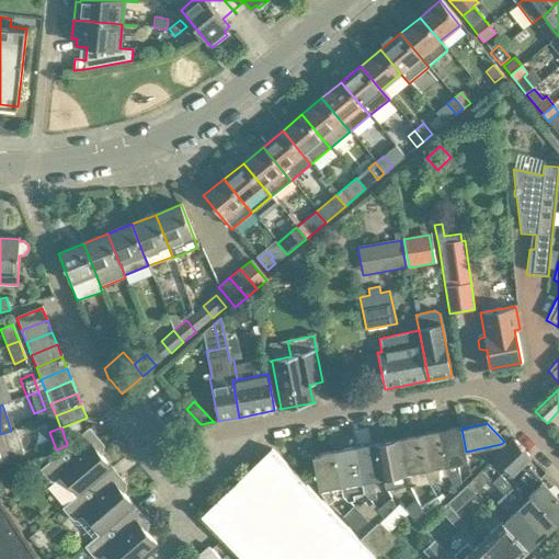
[(461,429),(441,432),(447,466),(446,466),(448,477),(454,490),(460,485),(457,464),(468,463),(466,452),(461,429)]
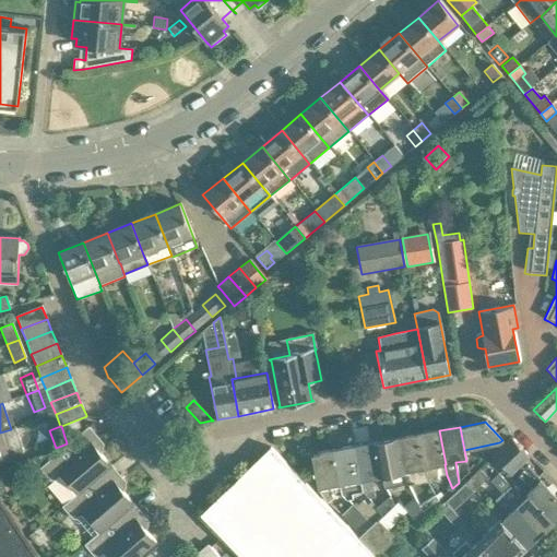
[(11,429),(0,433),(0,461),(10,458),(19,454),(22,453),(14,428),(11,429)]
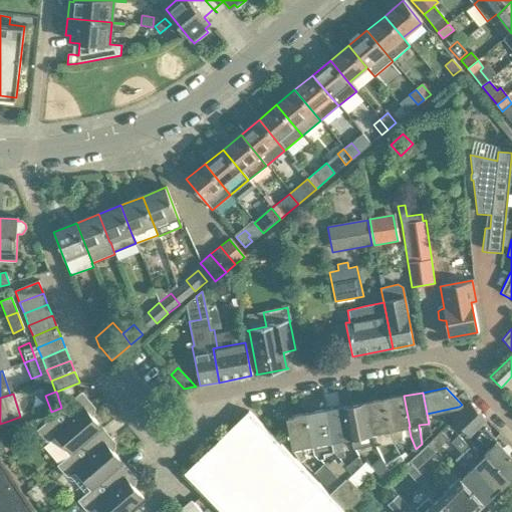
[(63,461),(100,429),(87,414),(91,410),(91,407),(80,394),(36,432),(45,443),(49,443),(63,461)]
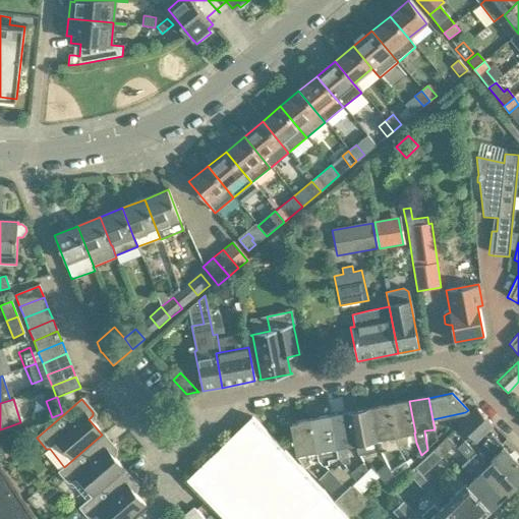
[(415,433),(409,401),(389,405),(398,449),(408,447),(405,435),(414,433),(415,433)]
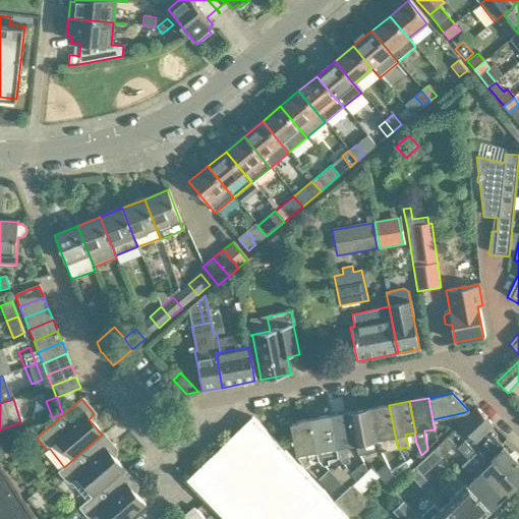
[(398,449),(389,405),(369,409),(376,441),(375,441),(380,451),(380,452),(398,449)]
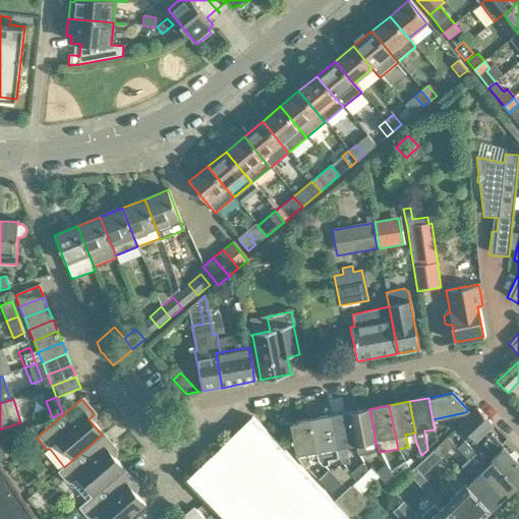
[(376,441),(369,409),(350,412),(356,444),(355,444),(357,454),(358,455),(380,451),(375,441),(376,441)]
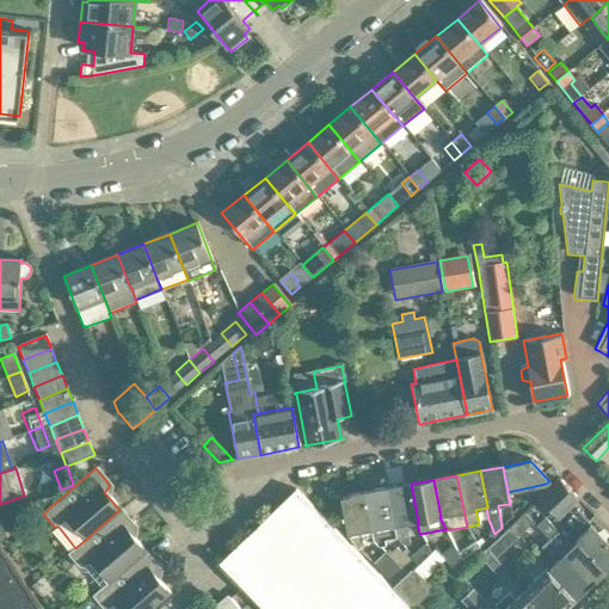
[(608,566),(608,546),(578,512),(576,510),(574,511),(571,506),(578,499),(560,480),(541,499),(559,518),(566,511),(571,515),(567,520),(580,533),(576,537),(578,540),(607,570),(608,566)]
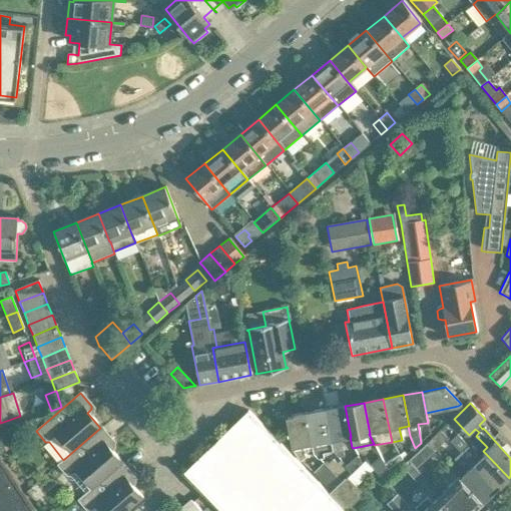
[(351,437),(345,406),(325,410),(333,451),(340,461),(340,460),(342,463),(344,456),(341,439),(350,437),(351,437)]
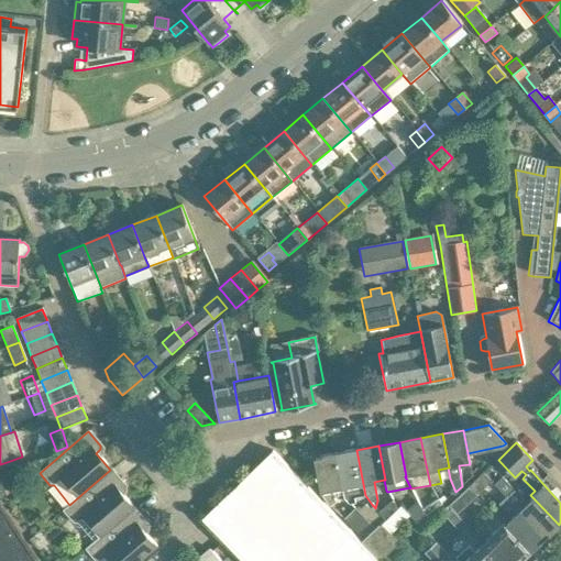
[(365,495),(356,450),(336,454),(343,497),(348,496),(349,504),(355,502),(354,497),(365,495)]
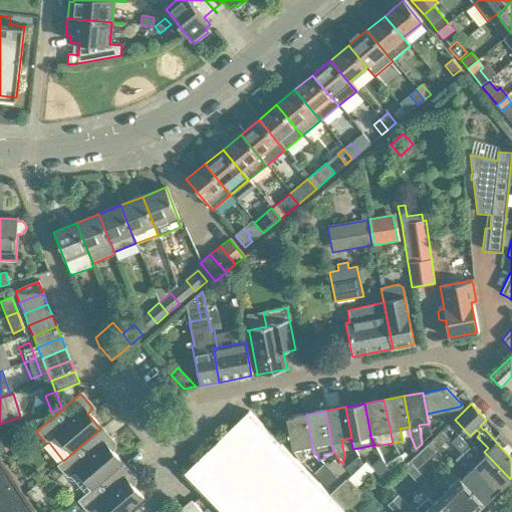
[(342,511),(248,413),(184,475),(220,511),(342,511)]
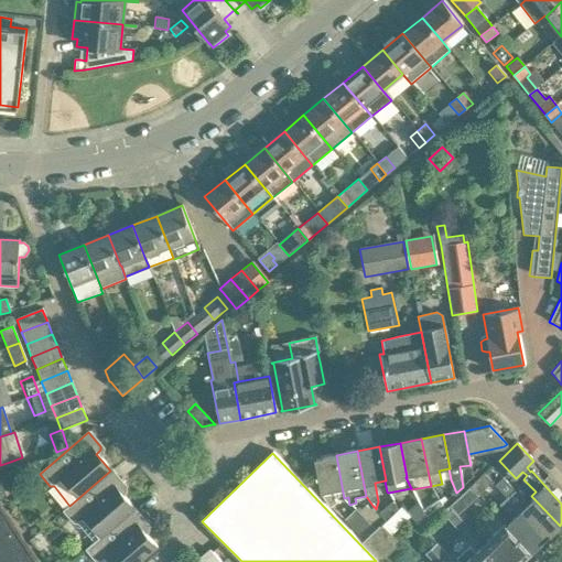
[(344,498),(336,455),(314,460),(321,494),(325,501),(330,507),(337,500),(344,498)]
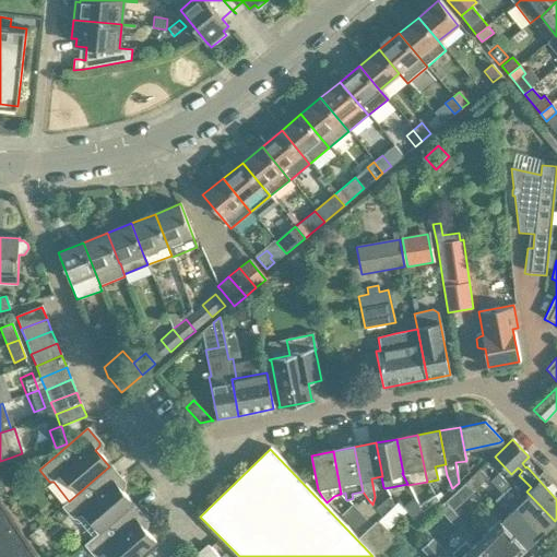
[(92,540),(132,505),(118,488),(121,485),(121,481),(109,466),(69,501),(61,508),(72,520),(75,520),(92,540)]
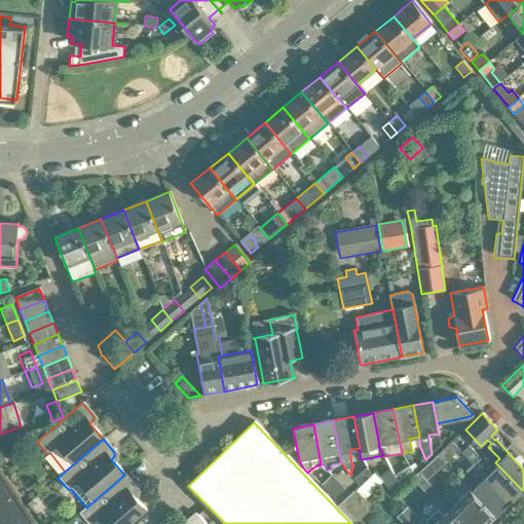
[(445,461),(458,449),(451,441),(437,455),(445,463),(446,462),(445,461)]
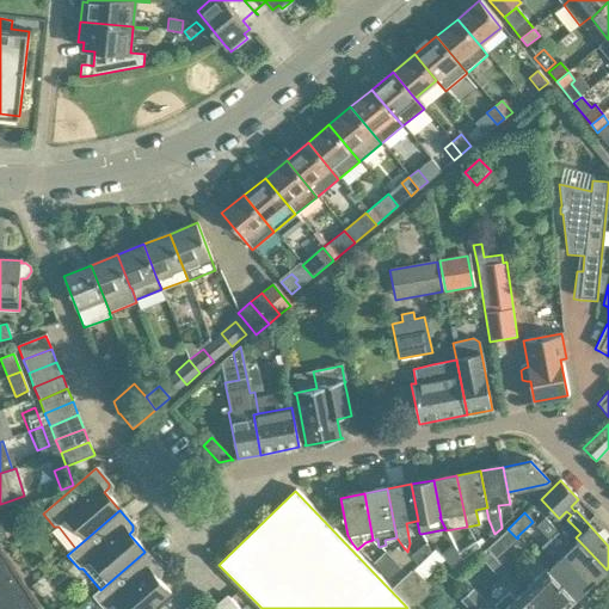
[(578,540),(571,547),(548,522),(540,529),(548,540),(547,540),(590,585),(596,579),(601,579),(604,577),(604,572),(607,570),(578,540)]
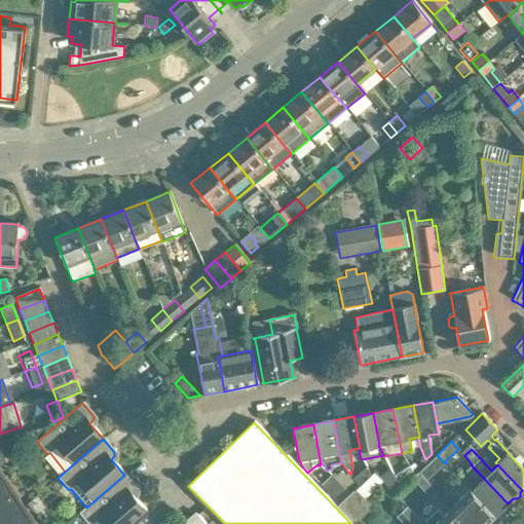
[(425,482),(426,481),(445,463),(437,455),(417,473),(425,482)]
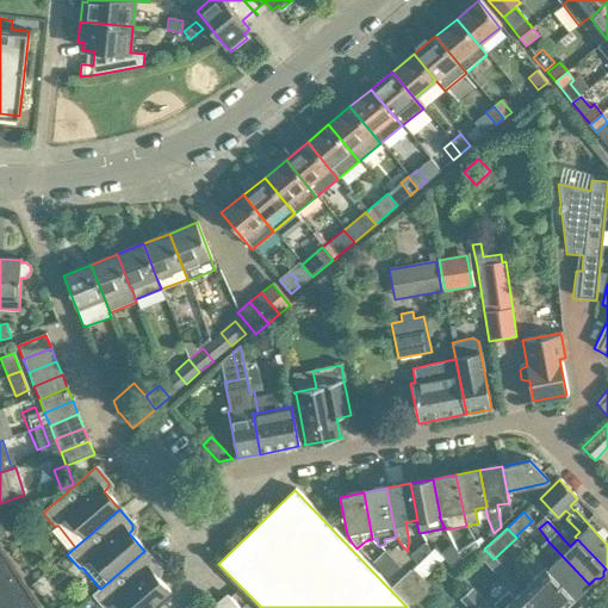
[(589,584),(546,539),(540,546),(554,562),(547,568),(546,569),(574,599),(575,597),(579,597),(583,594),(583,590),(589,584)]
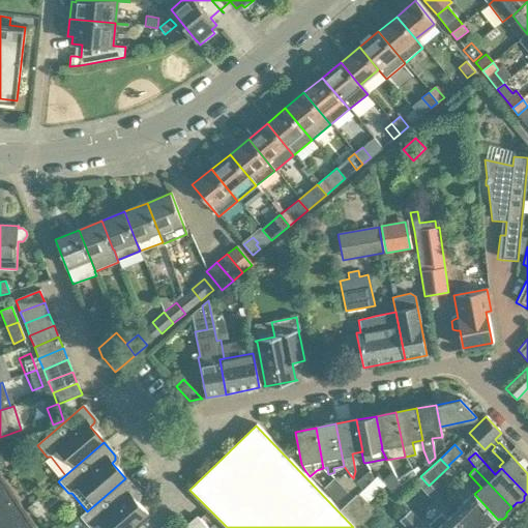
[(412,469),(397,479),(401,486),(401,485),(415,474),(412,469)]
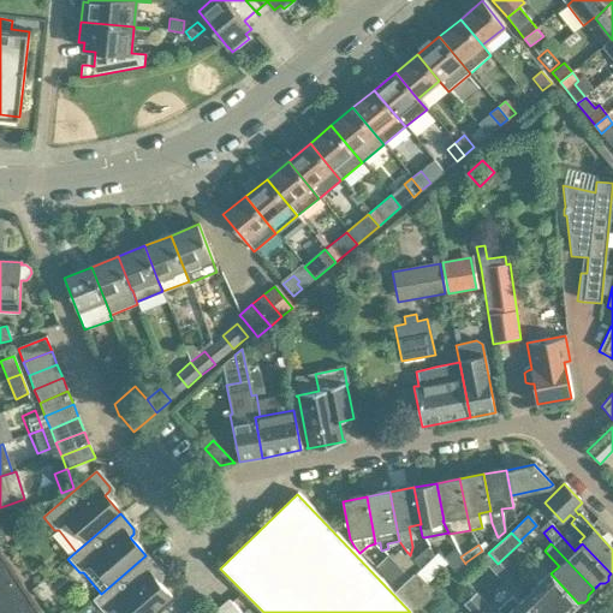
[(421,569),(433,557),(428,547),(414,559),(416,561),(415,563),(421,569)]
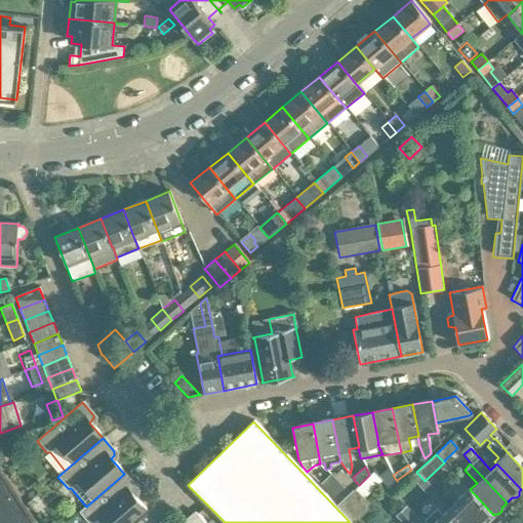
[(393,475),(389,468),(379,476),(394,493),(402,486),(397,480),(397,481),(393,475)]
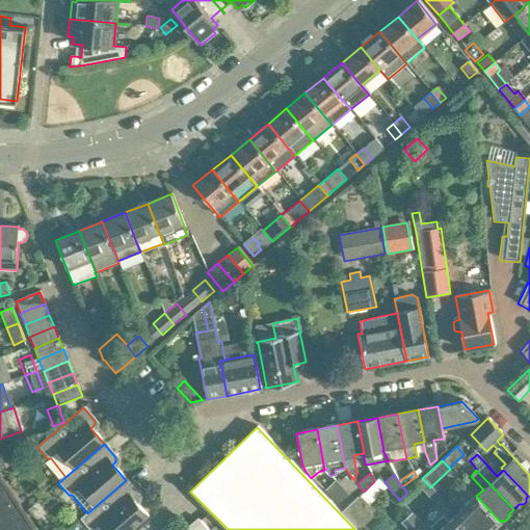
[(358,483),(354,480),(352,477),(352,478),(349,481),(345,477),(338,483),(348,495),(359,486),(360,485),(358,483)]
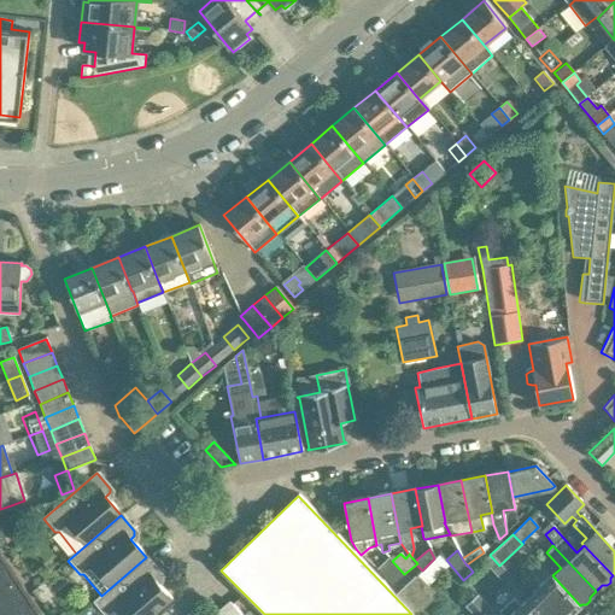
[(499,566),(490,555),(484,562),(505,585),(514,579),(501,564),(499,566)]
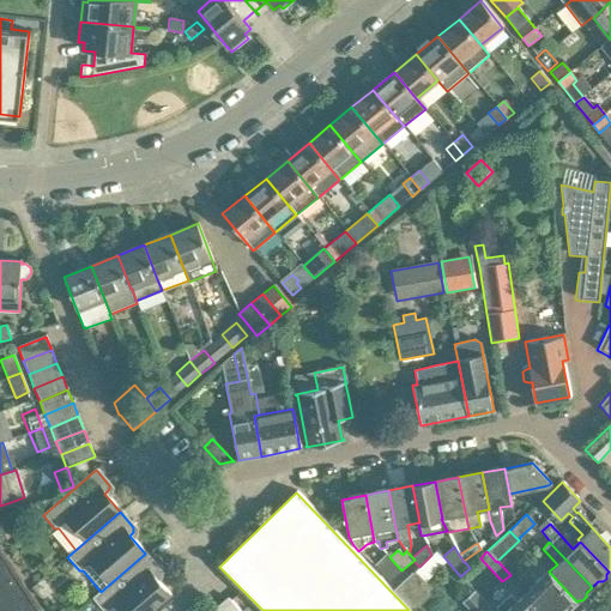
[(155,610),(170,598),(153,578),(157,574),(158,569),(145,554),(101,592),(92,599),(101,610),(155,610)]
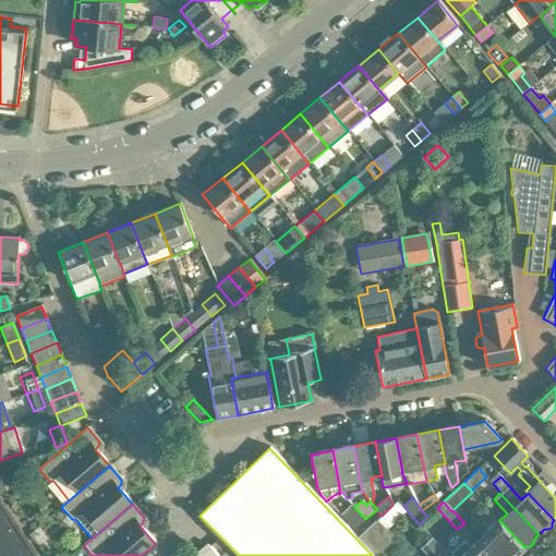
[(365,519),(354,507),(351,504),(340,515),(354,529),(365,519)]
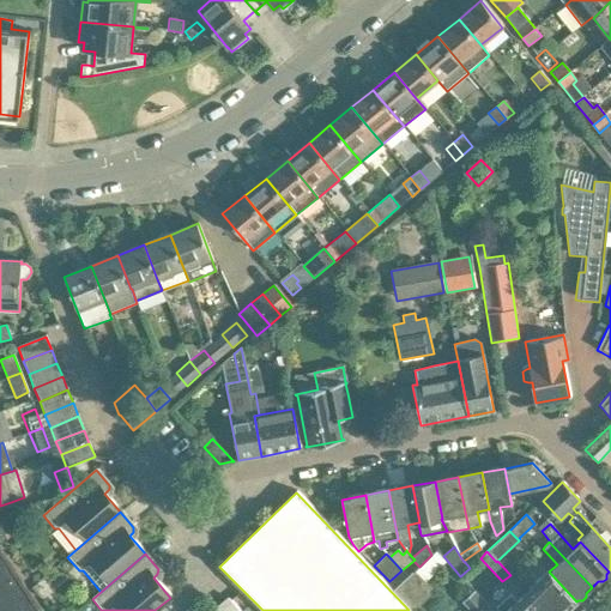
[(32,608),(0,557),(0,610),(36,610),(34,608),(32,608)]
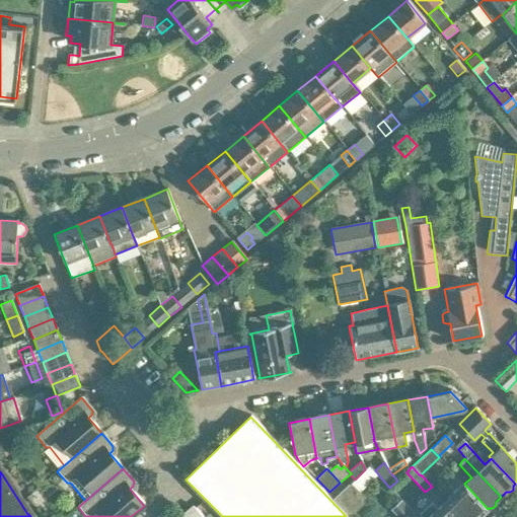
[(464,484),(465,483),(455,472),(444,484),(452,493),(444,501),(458,516),(478,516),(488,509),(464,484)]
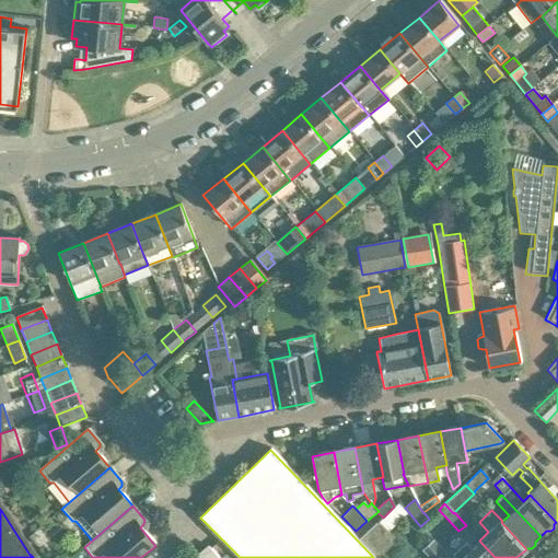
[(397,539),(379,521),(359,538),(376,557),(379,557),(397,539)]
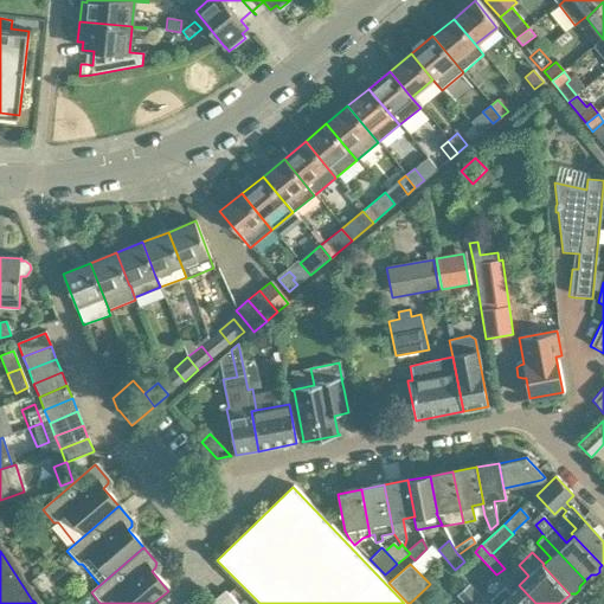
[(488,603),(469,584),(468,584),(457,595),(464,603),(488,603)]
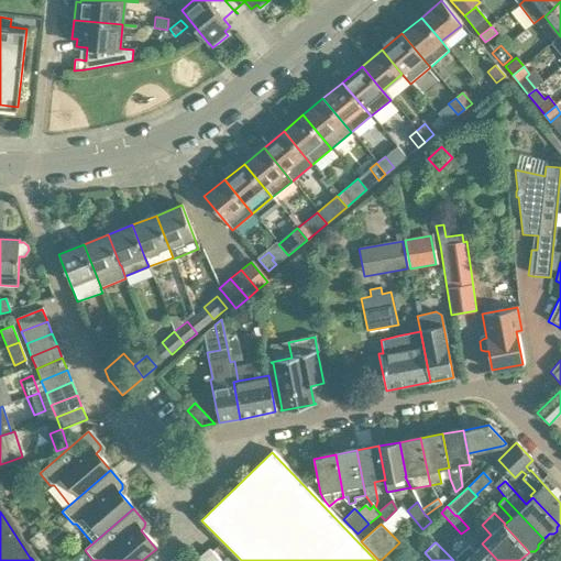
[(468,546),(455,558),(458,560),(497,560),(482,543),(473,551),(468,546)]
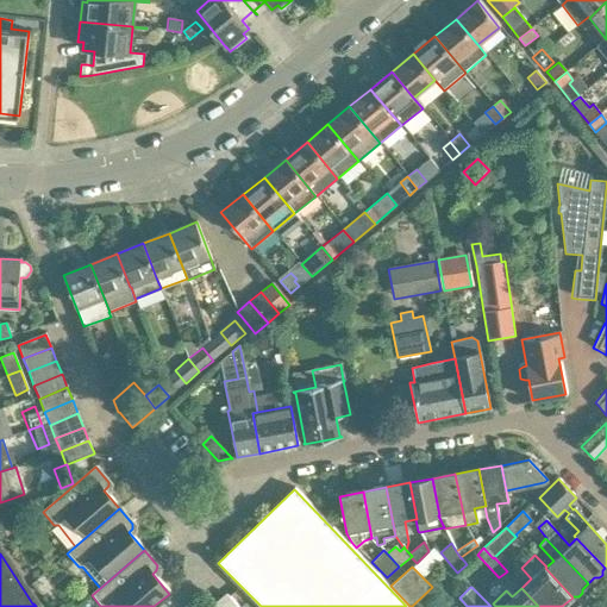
[(236,606),(226,595),(213,606),(236,606)]
